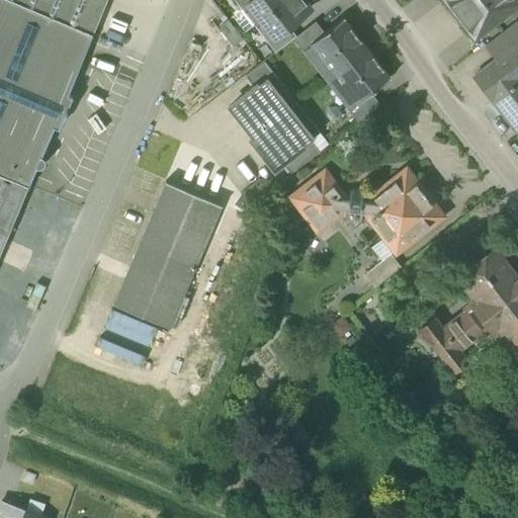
[(14,0),(0,0),(0,173),(28,186),(35,168),(41,167),(45,161),(44,159),(40,156),(47,141),(51,139),(52,136),(51,132),(47,130),(52,117),(57,119),(65,99),(60,98),(66,84),(70,86),(73,85),(75,82),(73,78),(80,63),(90,32),(14,0)]
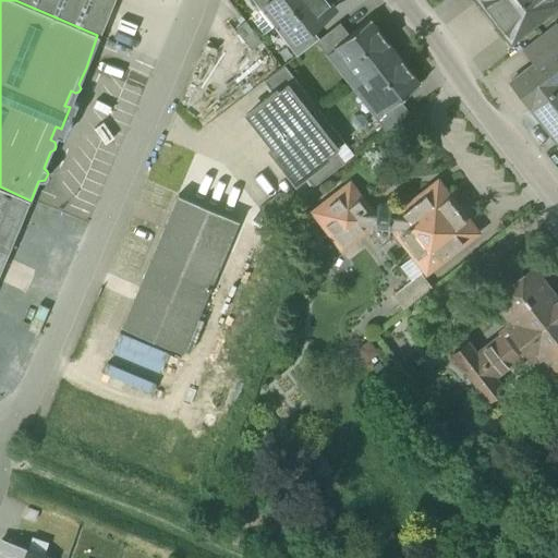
[(111,0),(15,0),(97,35),(111,0)]
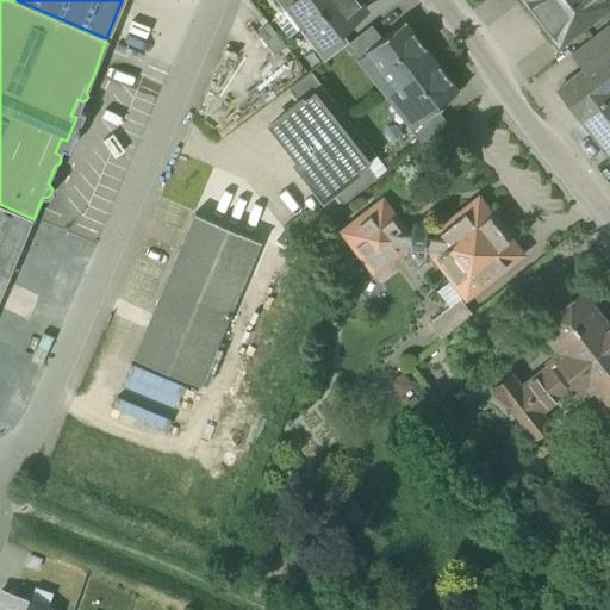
[(293,0),(288,4),(290,5),(304,24),(335,0),(293,0)]
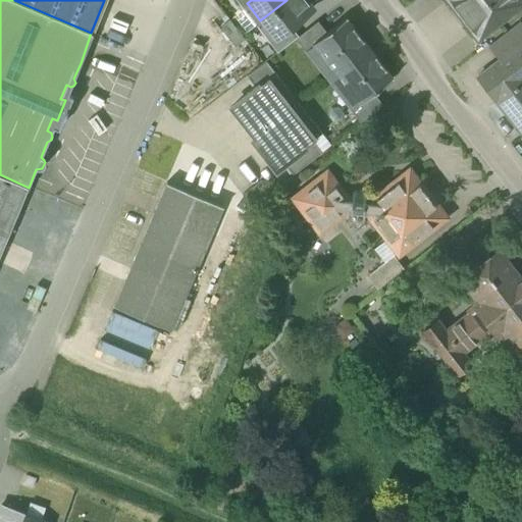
[(306,0),(286,0),(260,20),(273,37),(273,38),(290,25),(312,8),(306,0)]
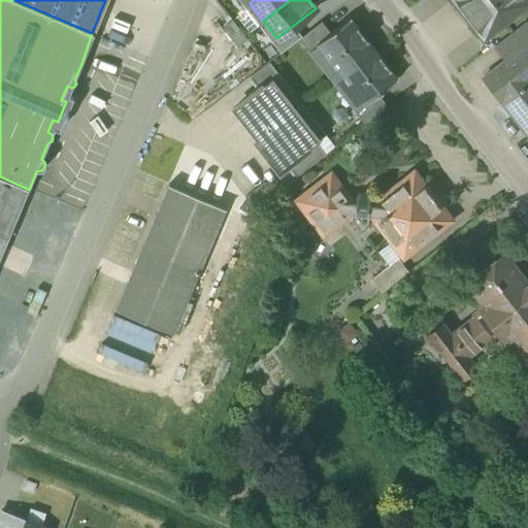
[(454,0),(483,37),(507,19),(512,20),(519,14),(519,9),(521,7),(516,0),(454,0)]
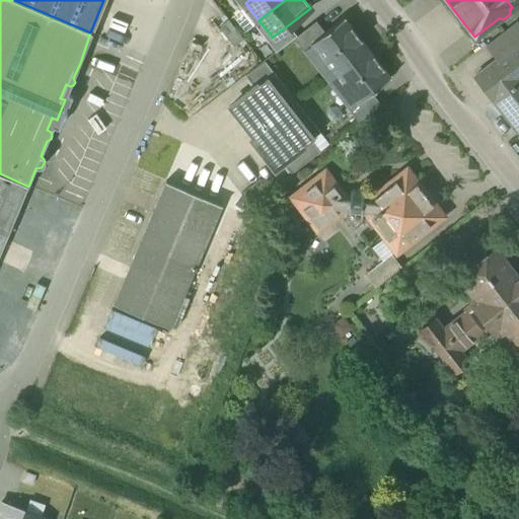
[(324,31),(310,43),(312,45),(303,51),(325,79),(367,47),(344,16),(324,31)]
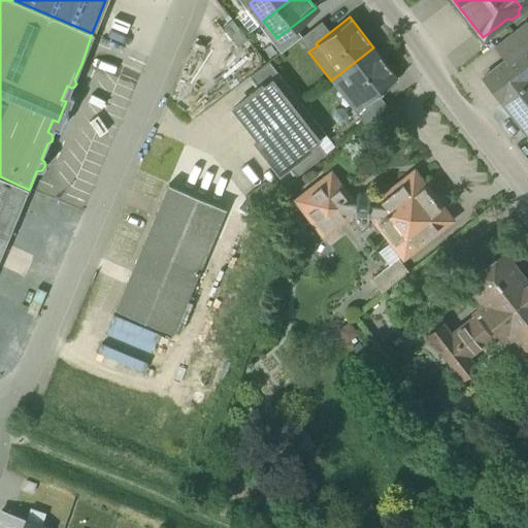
[(301,36),(298,38),(308,52),(318,45),(316,43),(330,32),(321,21),(301,36)]
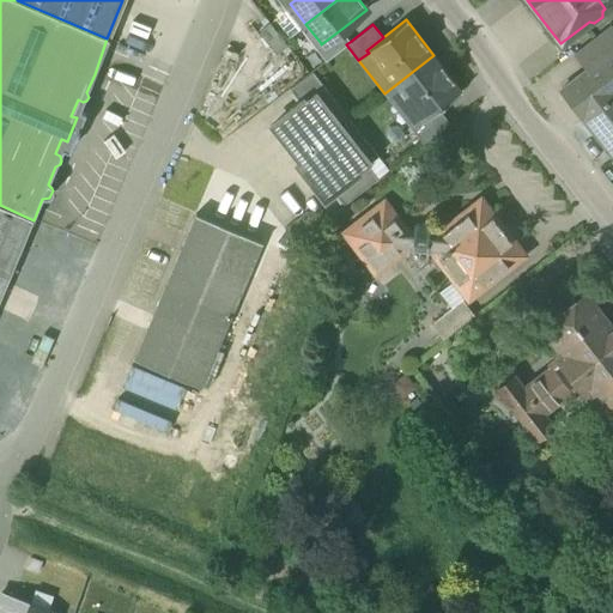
[(612,30),(608,25),(574,52),(587,70),(588,71),(612,50),(612,30)]
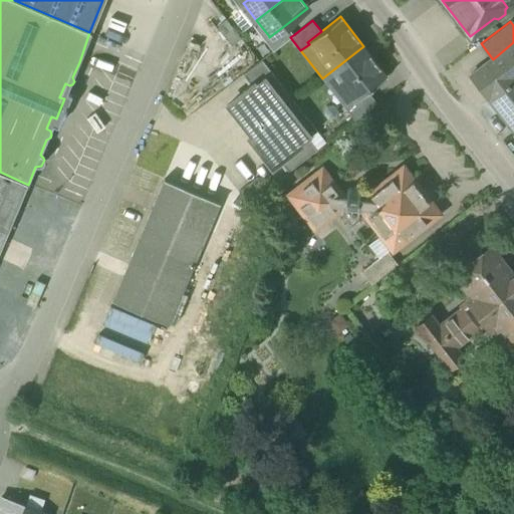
[(285,25),(269,37),(269,36),(264,40),(272,51),(290,37),(293,35),(285,25)]
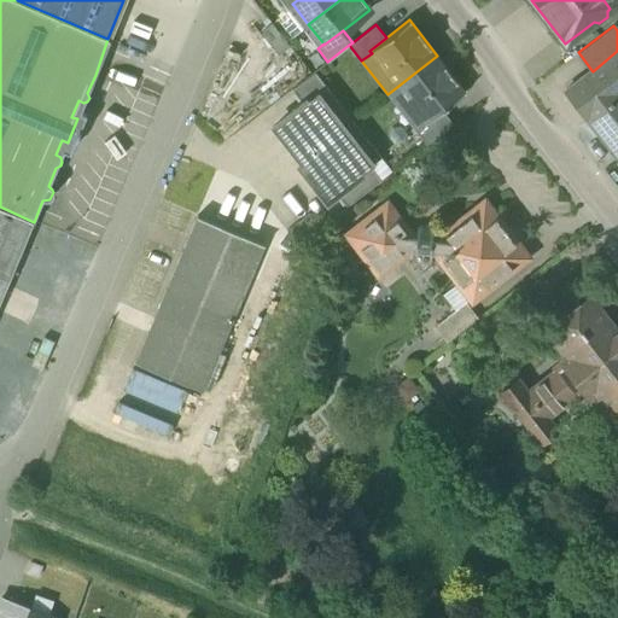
[(617,51),(593,71),(592,70),(566,91),(617,156),(617,155),(617,112),(611,104),(617,97),(617,51)]
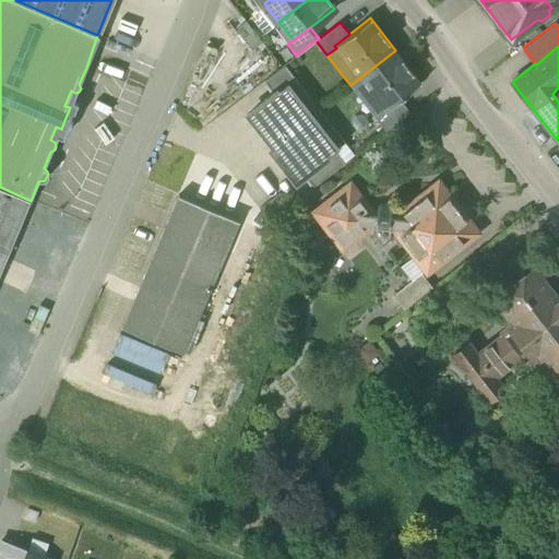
[(395,50),(351,85),(373,115),(382,108),(384,110),(400,99),(420,83),(395,50)]
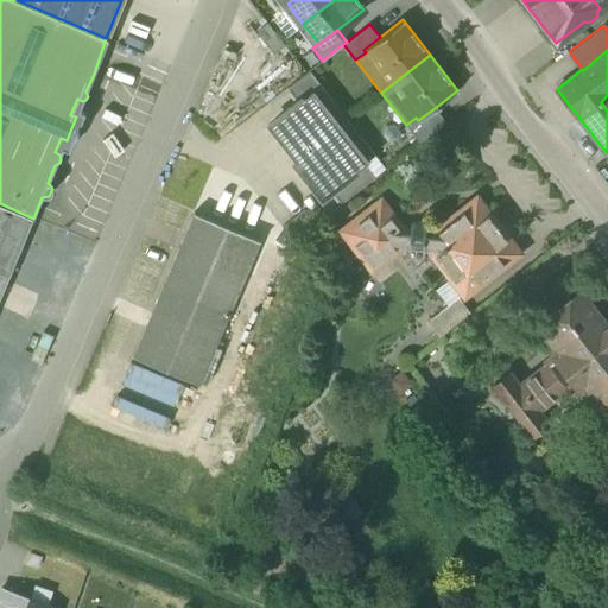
[(309,71),(286,88),(297,102),(320,84),(309,71)]
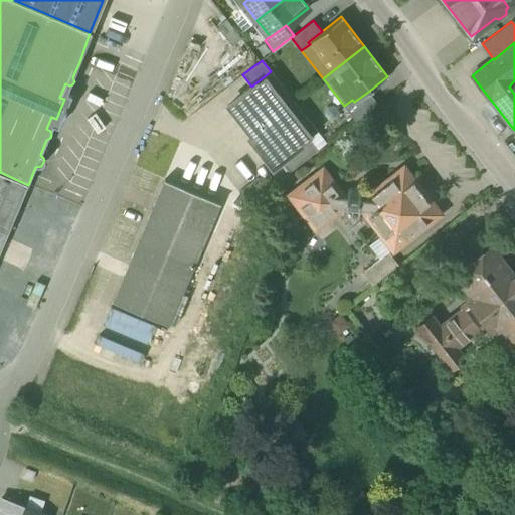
[(326,142),(271,71),(251,87),(226,106),(273,165),(279,160),(308,138),(317,150),(326,142)]
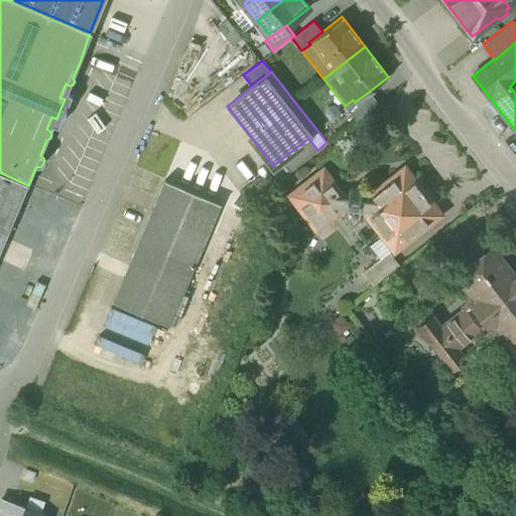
[(369,92),(355,102),(353,100),(345,106),(356,120),(378,103),(369,92)]
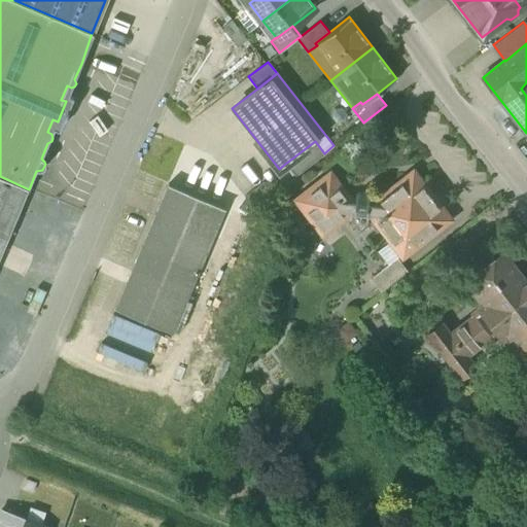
[(315,141),(285,164),(294,176),(324,153),(315,141)]
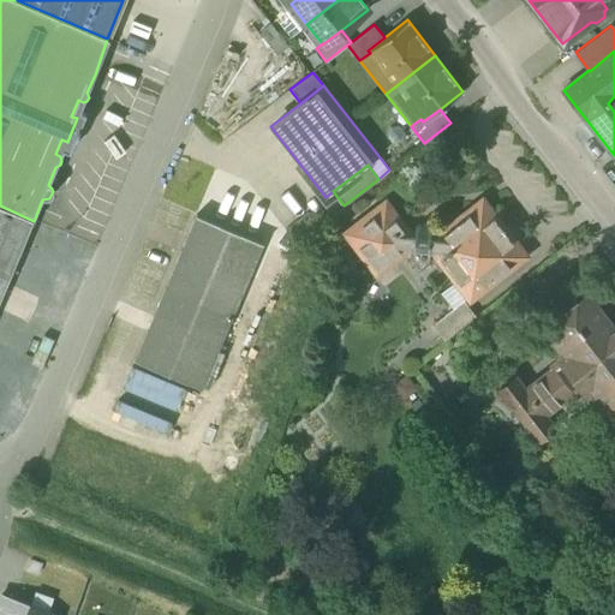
[(507,240),(479,203),(434,238),(430,242),(441,255),(439,257),(446,266),(469,296),(508,266),(506,263),(520,252),(511,240),(507,240)]
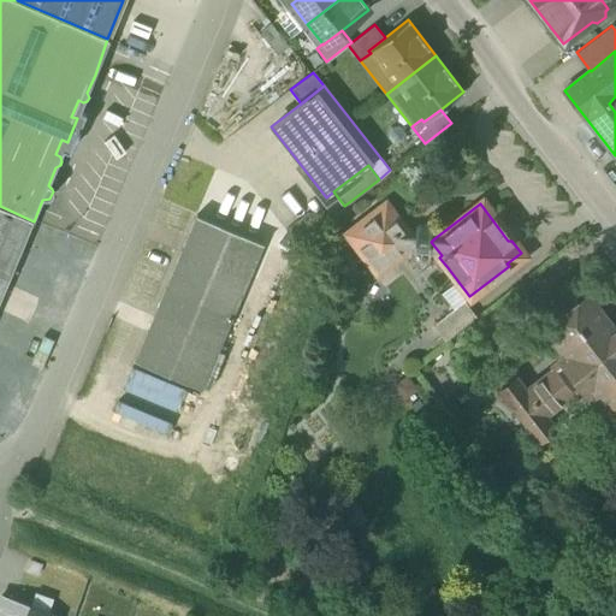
[(407,234),(384,205),(348,232),(375,268),(404,246),(410,247),(408,259),(416,270),(427,261),(427,256),(439,271),(446,266),(439,258),(442,255),(431,242),(434,238),(427,237),(428,229),(422,221),(415,226),(414,235),(407,234)]
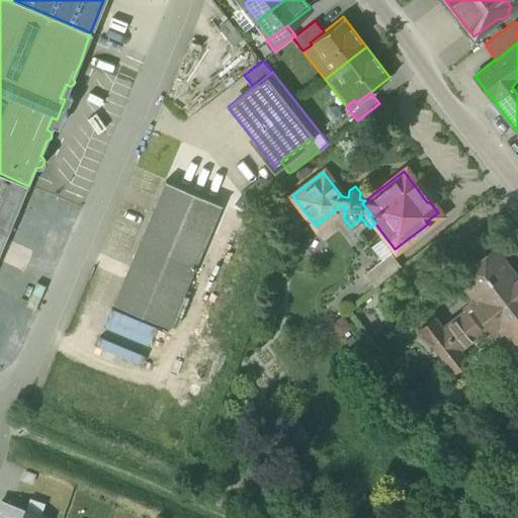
[(0,252),(28,186),(0,173),(0,252)]
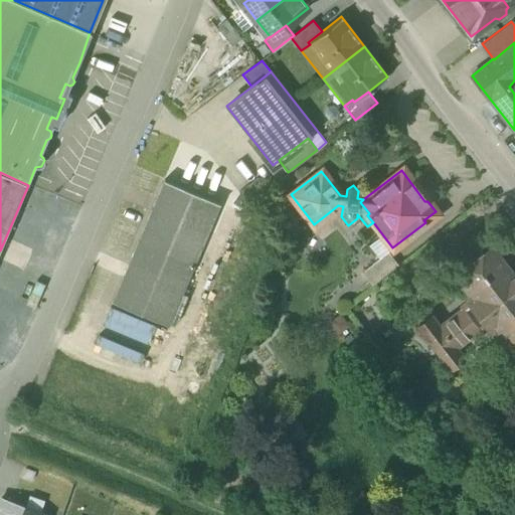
[(163,181),(112,304),(167,327),(218,204),(163,181)]
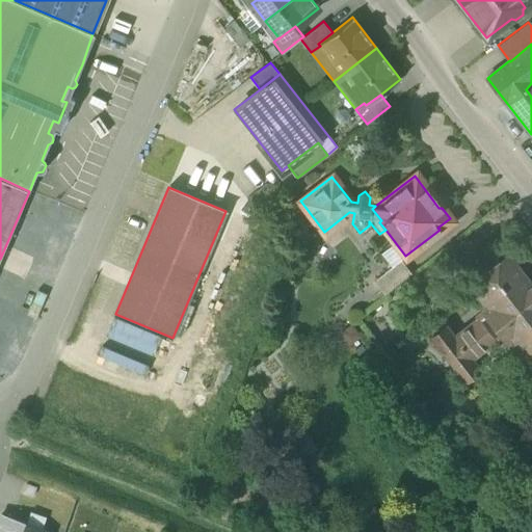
[(531,277),(529,281),(506,251),(470,281),(487,303),(482,308),(486,313),(475,322),(483,331),(531,293),(531,277)]
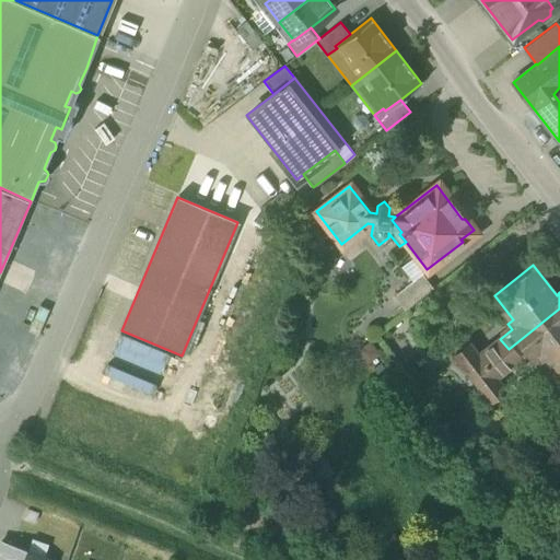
[(420,272),(392,295),(404,311),(432,289),(420,272)]
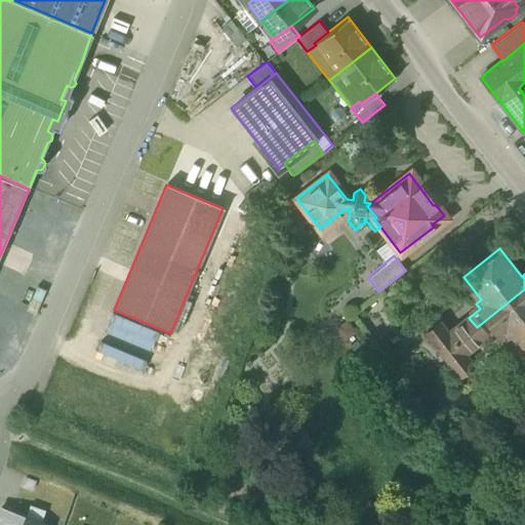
[(524,289),(477,327),(484,337),(494,329),(499,335),(505,331),(522,353),(524,350),(524,289)]
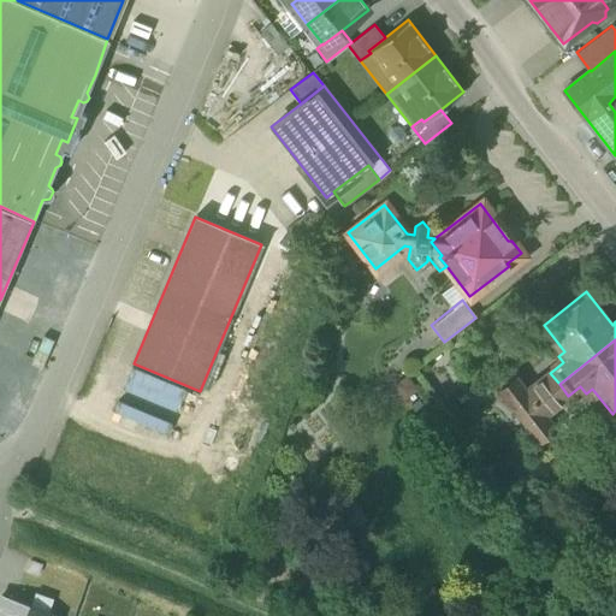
[(526,391),(497,355),(474,373),(503,409),(509,404),(517,416),(534,403),(526,391)]
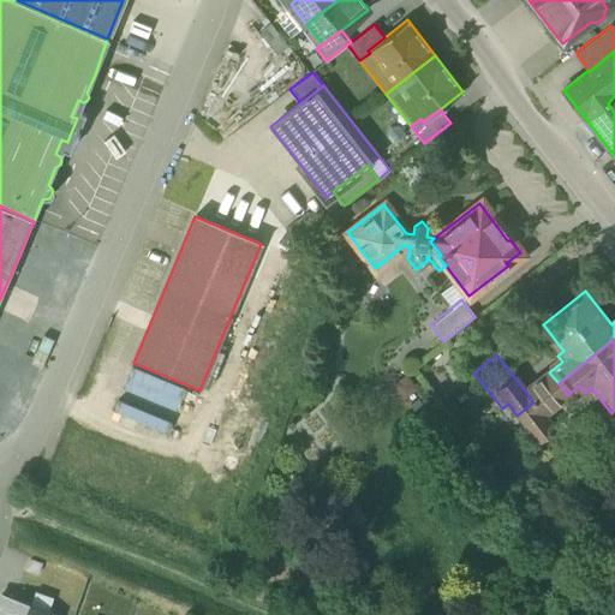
[(549,372),(525,390),(533,402),(559,383),(549,372)]
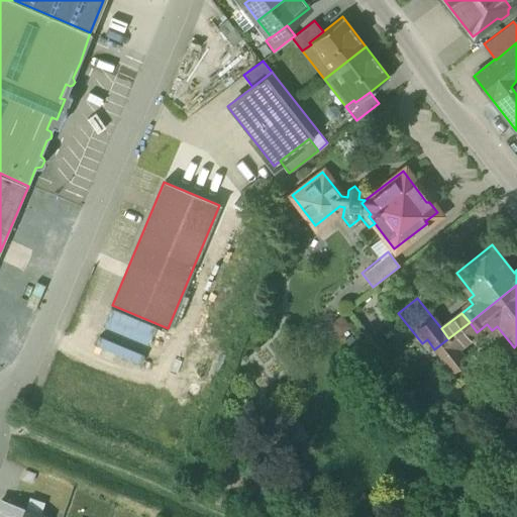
[(470,322),(448,338),(455,348),(477,332),(470,322)]
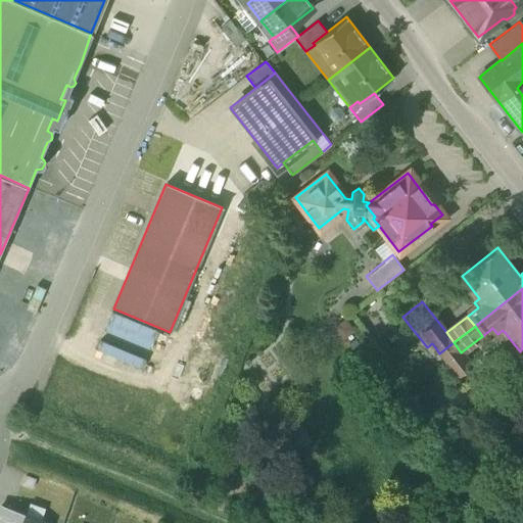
[(461,352),(454,342),(439,353),(455,373),(457,374),(470,364),(461,352)]
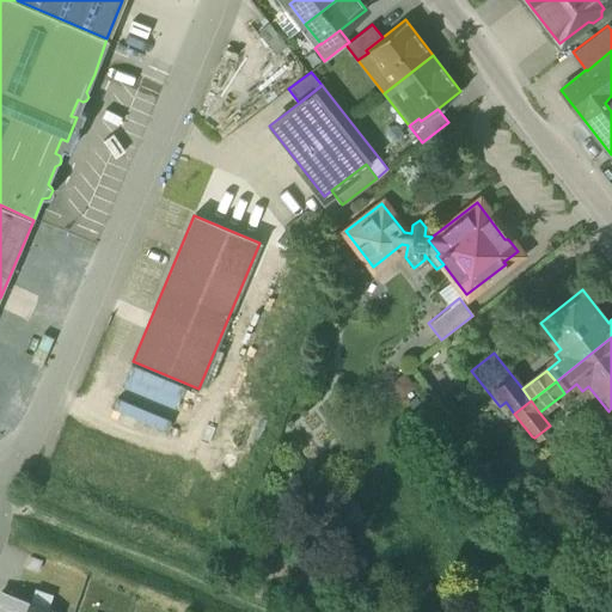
[(550,426),(534,438),(544,451),(560,439),(550,426)]
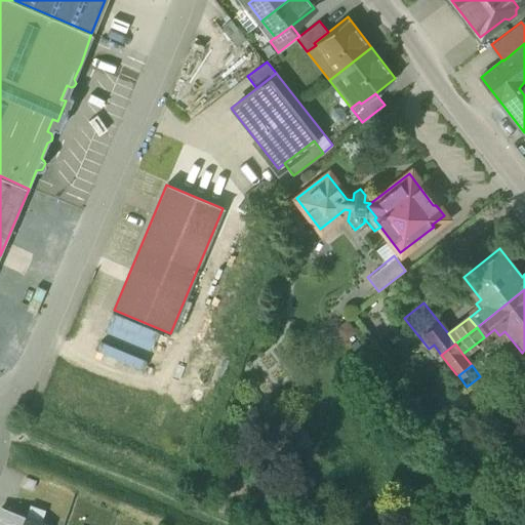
[(456,374),(451,378),(461,391),(467,387),(458,375),(456,374)]
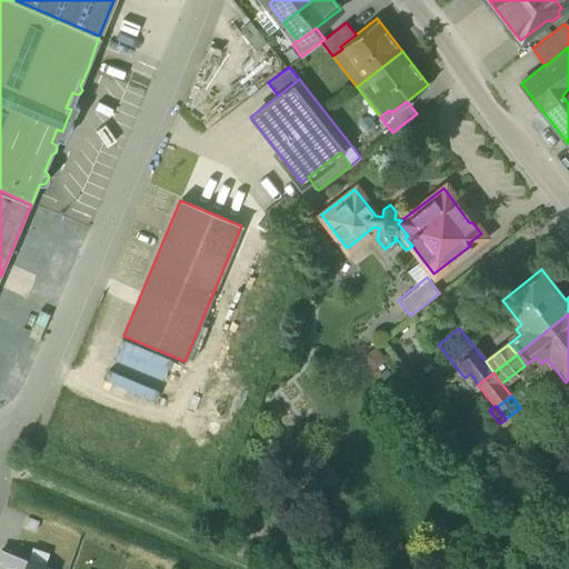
[(0,553),(0,568),(53,568),(1,550),(0,553)]
